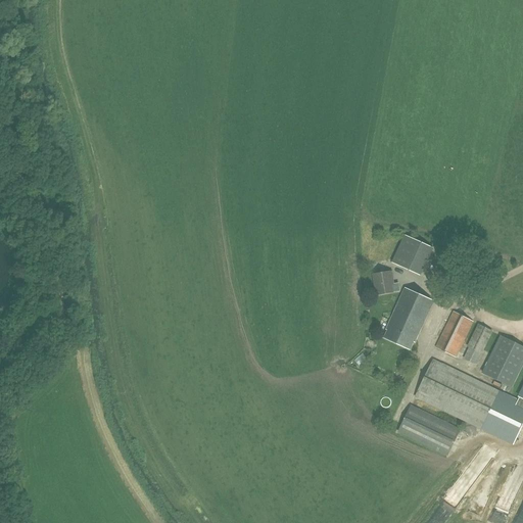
[(432,247),(403,235),(391,263),(420,275),(432,247)]
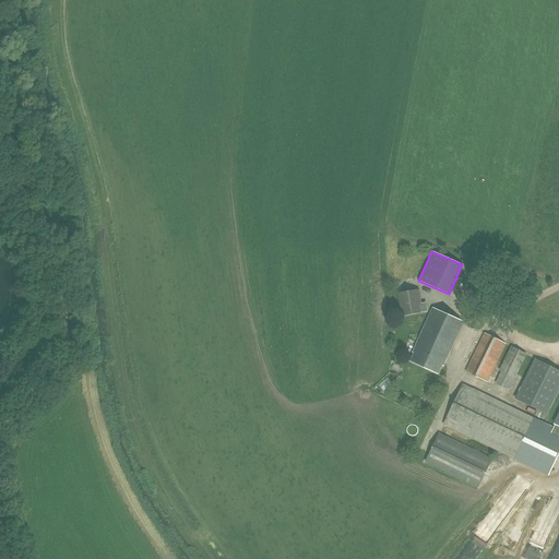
[(418,290),(399,294),(402,316),(419,312),(418,306),(420,305),(418,290)]
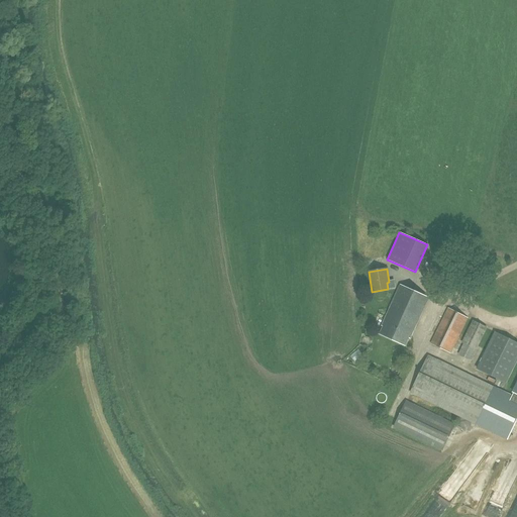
[(408,338),(409,338),(428,298),(400,286),(382,326),(383,327),(380,334),(405,345),(408,338)]
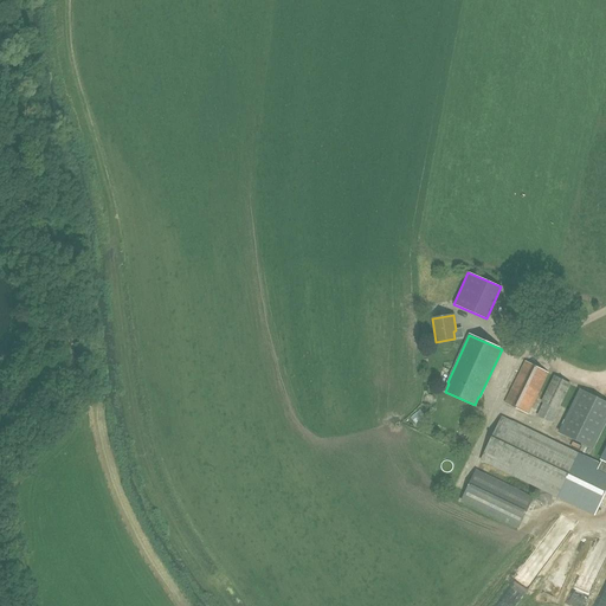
[(526,362),(504,403),(528,414),(548,373),(526,362)]
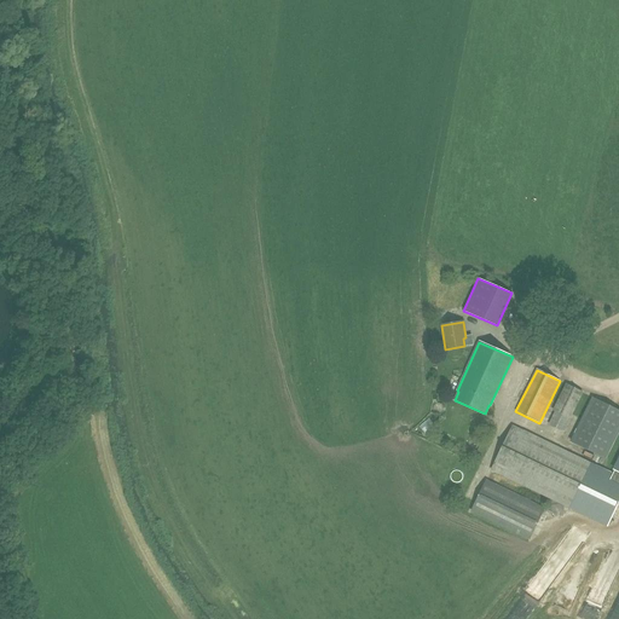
[(554,411),(555,411),(548,424),(563,433),(571,418),(570,418),(583,393),(566,385),(554,411)]
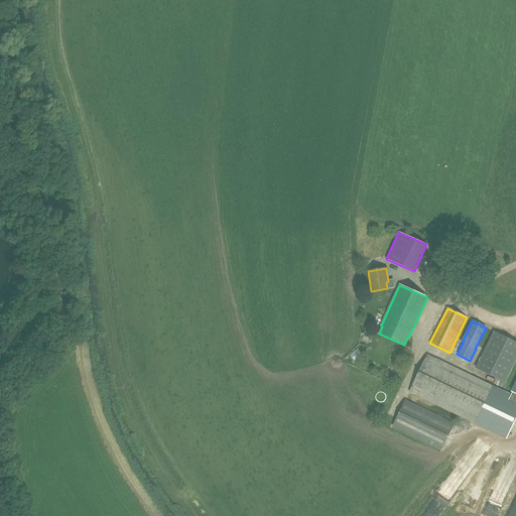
[(476,368),(505,382),(512,386),(515,378),(515,372),(511,370),(515,359),(515,343),(494,332),(476,368)]
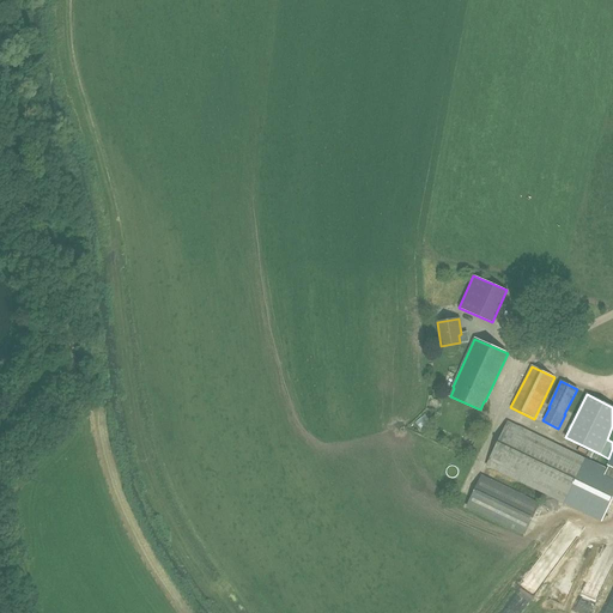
[(486,466),(601,522),(612,496),(612,456),(607,471),(508,422),(486,466)]
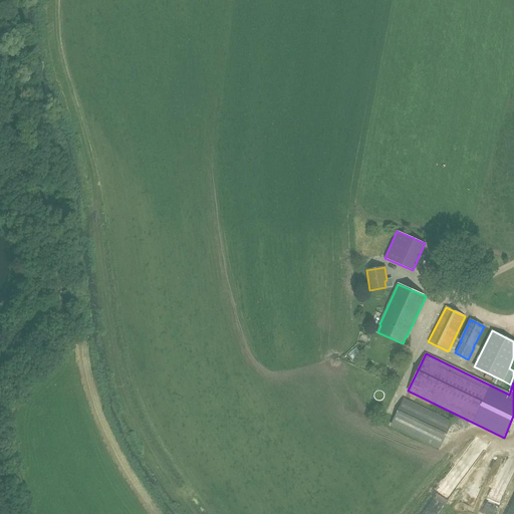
[(404,400),(392,425),(439,448),(452,423),(404,400)]
